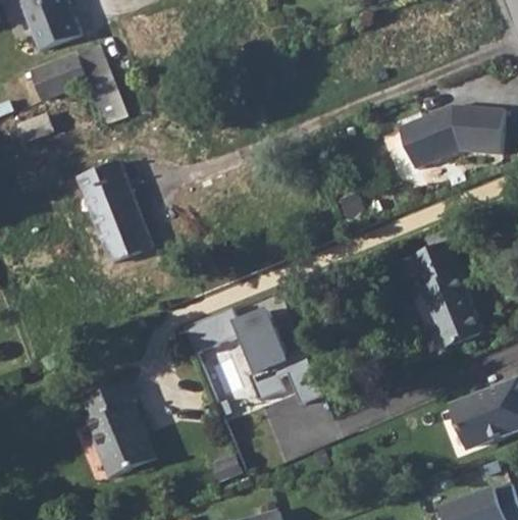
[(20,0),(40,48),(85,32),(72,0),(20,0)]
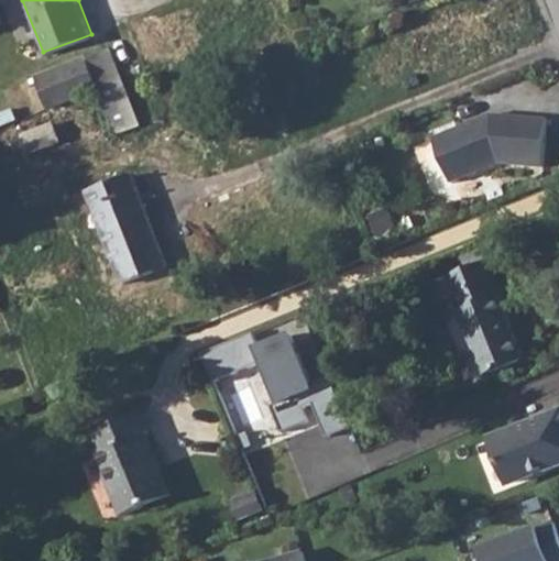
[(106,47),(83,56),(95,87),(118,78),(106,47)]
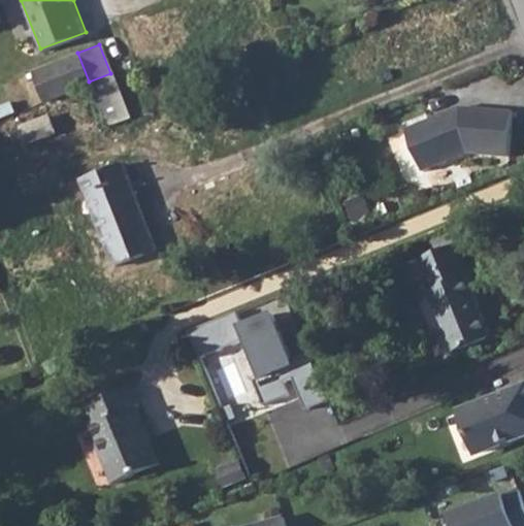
[(77,53),(30,70),(39,100),(89,81),(77,53)]
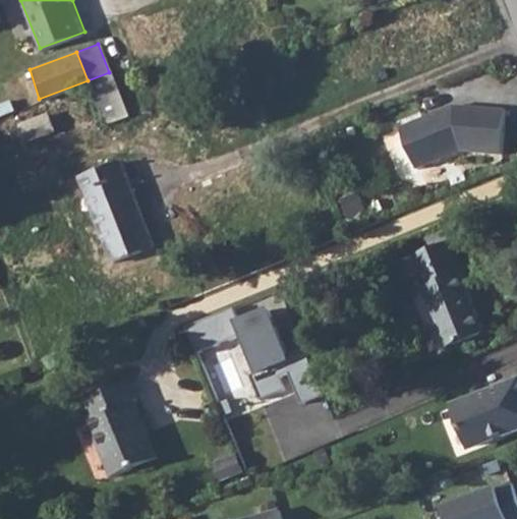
[(109,72),(88,80),(104,124),(125,116),(109,72)]
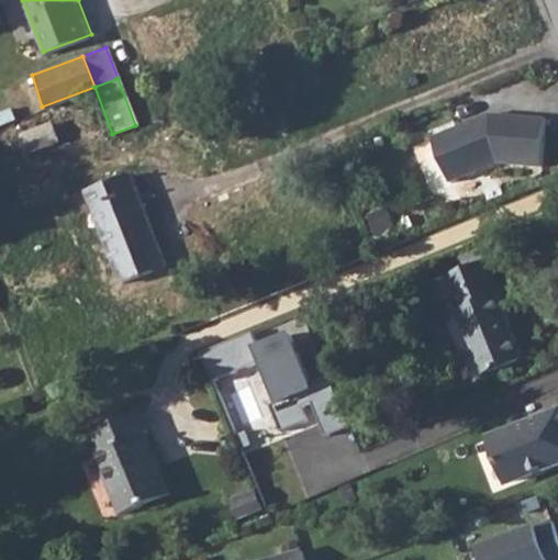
[(428,136),(447,181),(494,161),(539,165),(543,116),(487,113),(428,136)]
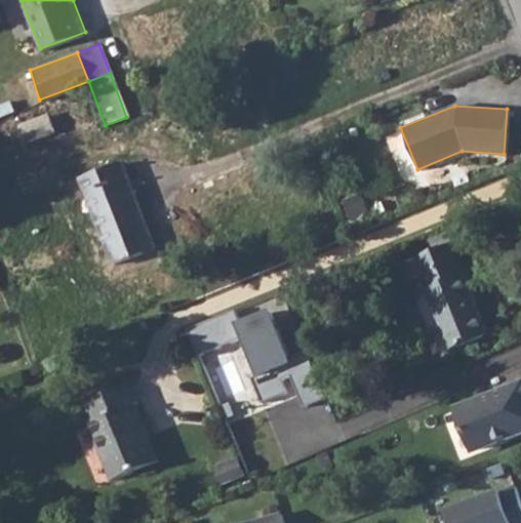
[(56,110),(16,125),(23,141),(62,126),(56,110)]
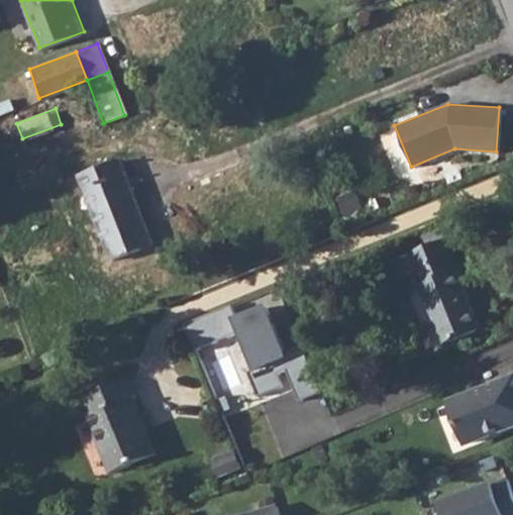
[(75,175),(99,239),(141,222),(117,159),(75,175)]
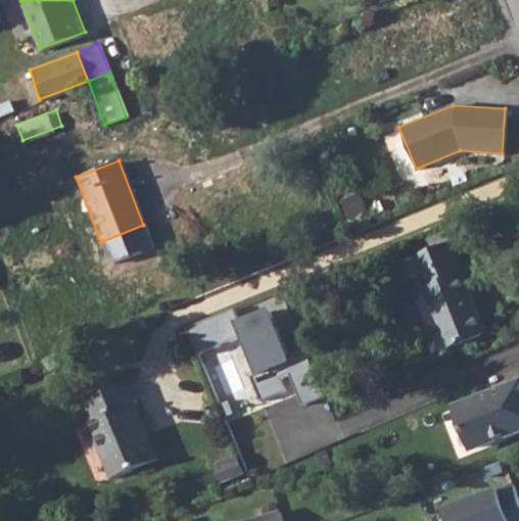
[(143,225),(100,242),(109,264),(151,247),(143,225)]
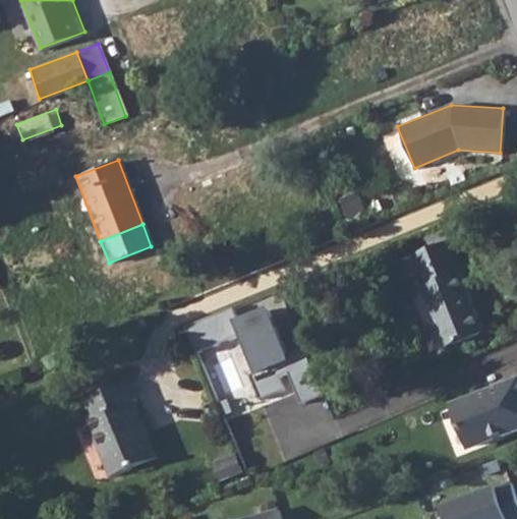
[(412,274),(417,286),(442,345),(480,330),(456,271),(461,269),(455,253),(429,263),(423,248),(393,261),(400,278),(412,274)]
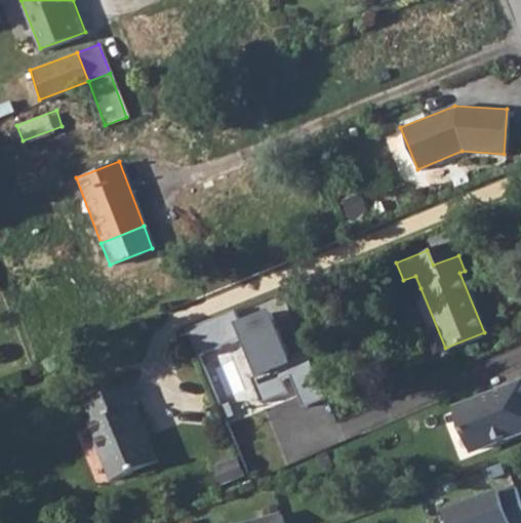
[(494,389),(454,404),(465,430),(468,429),(474,444),(506,432),(506,434),(517,430),(510,409),(520,404),(520,375),(493,387),(494,389)]
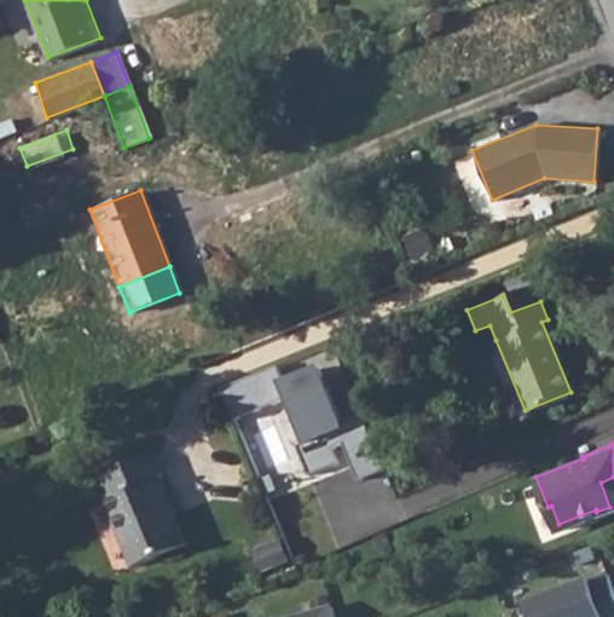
[(97,473),(106,495),(121,532),(115,535),(128,565),(183,543),(156,477),(160,476),(150,451),(97,473)]
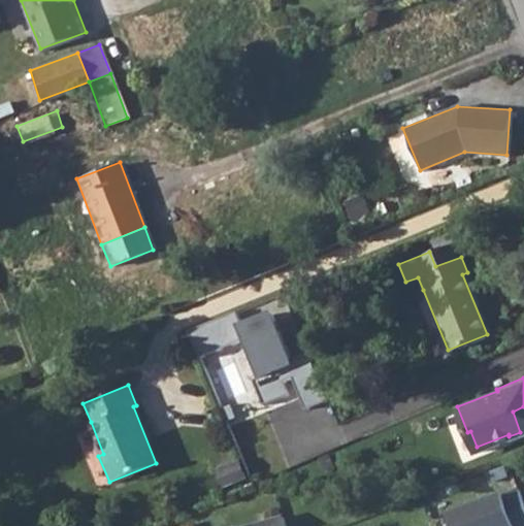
[(523,406),(513,412),(520,432),(523,430),(523,406)]
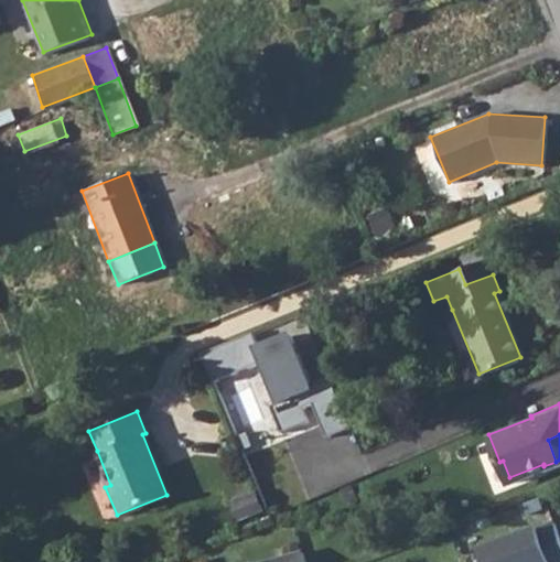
[(477,547),(483,561),(559,561),(559,536),(553,518),(477,547)]
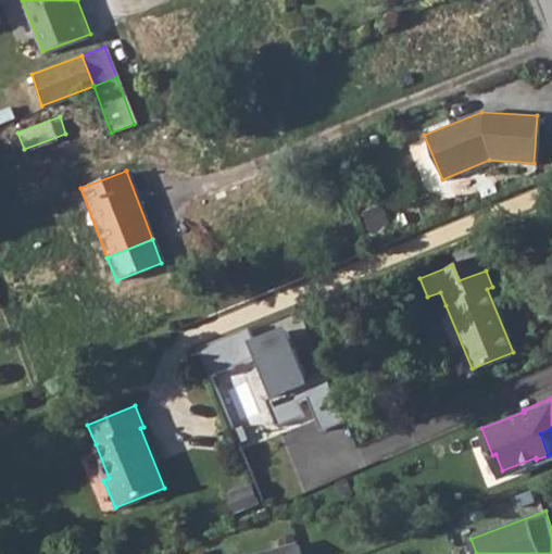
[(298,553),(295,539),(276,544),(278,553),(298,553)]
